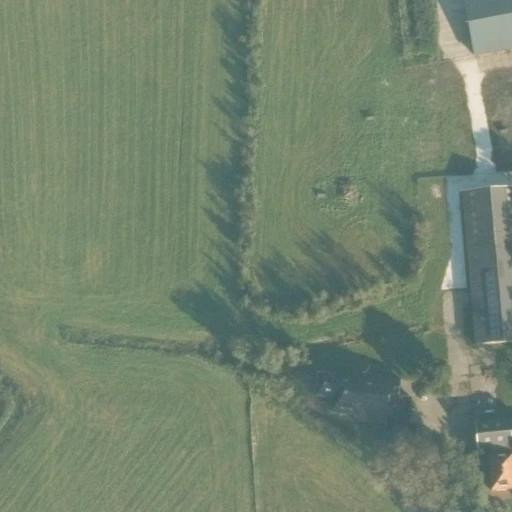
[(511,0),(464,0),(475,58),(511,50),(511,0)]
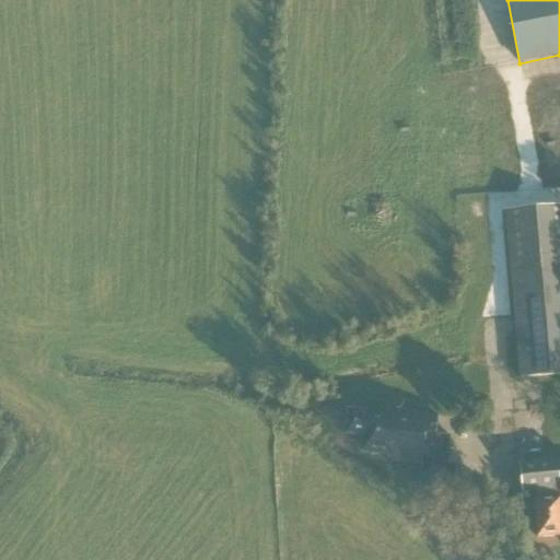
[(559,178),(559,176),(541,178),(543,188),(559,186),(559,178)]
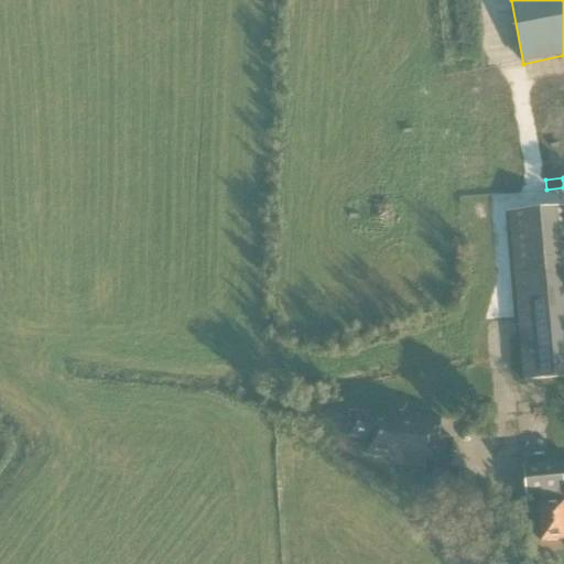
[(524,382),(563,378),(563,205),(508,210),(524,382)]
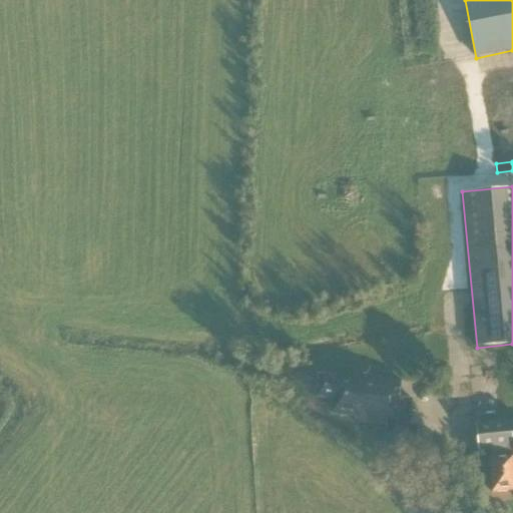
[(496,368),(485,369),(486,377),(497,376),(496,368)]
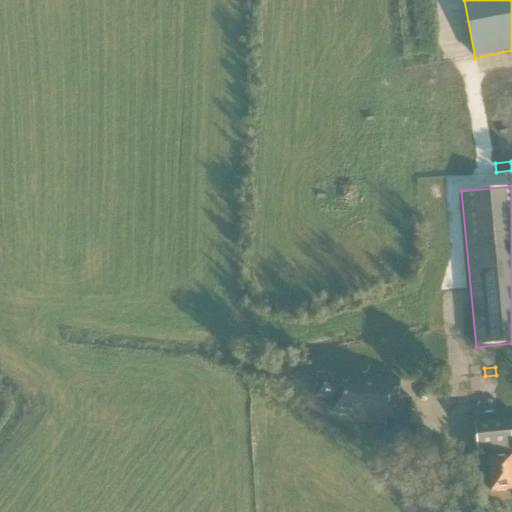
[(319,378),(317,397),(334,399),(332,414),(355,416),(355,420),(386,423),(384,444),(415,447),(417,426),(409,425),(411,399),(398,397),(400,382),(337,375),(336,380),(319,378)]
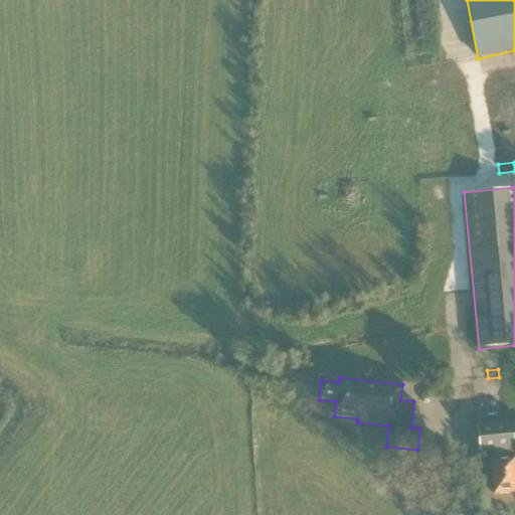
[(514,423),(478,426),(480,454),(494,453),(495,461),(491,461),(494,495),(514,493),(514,423)]
